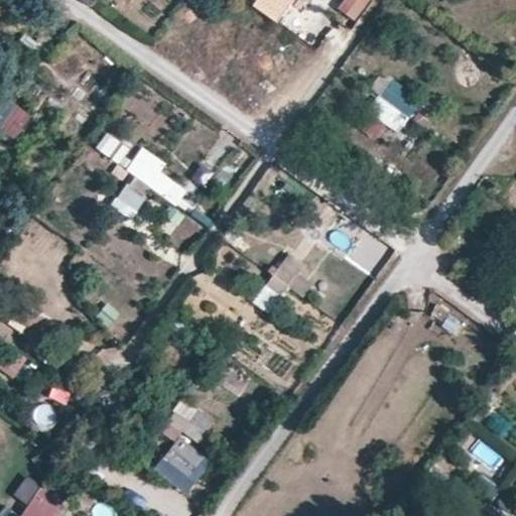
[(272,0),(265,0),(259,10),(275,22),(284,9),(272,0)]
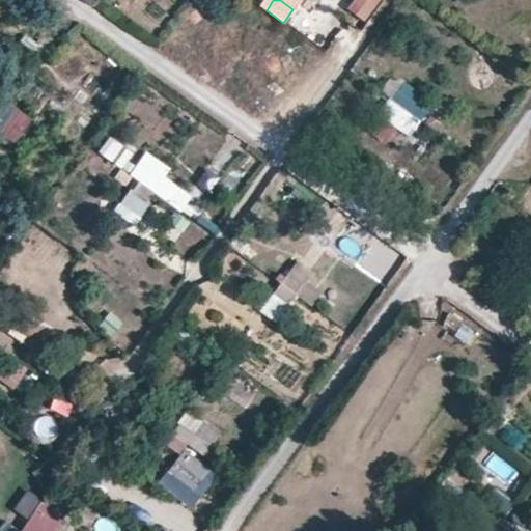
[(299,0),(280,0),(292,9),(299,0)]
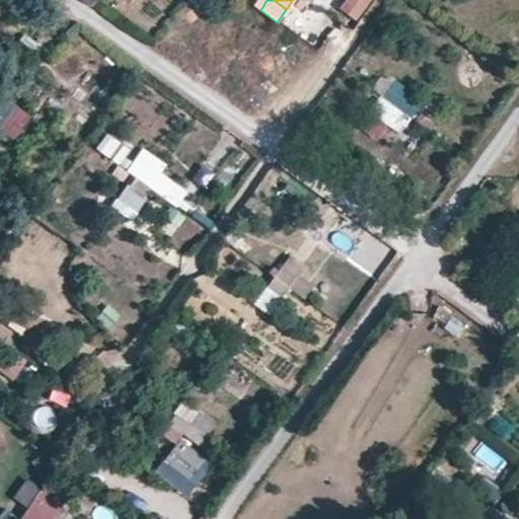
[(402,96),(389,87),(382,96),(396,106),(402,96)]
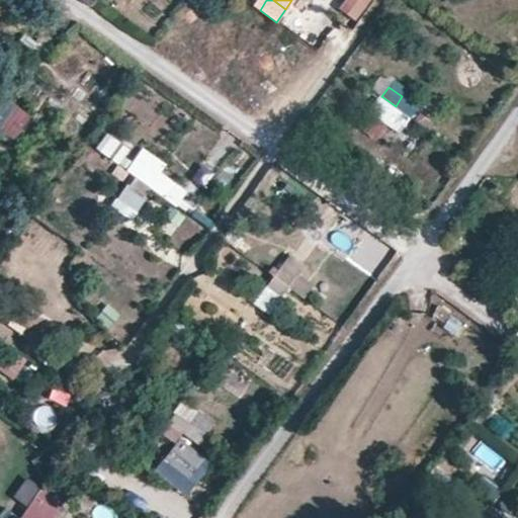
[(29,112),(0,91),(0,125),(13,136),(29,112)]
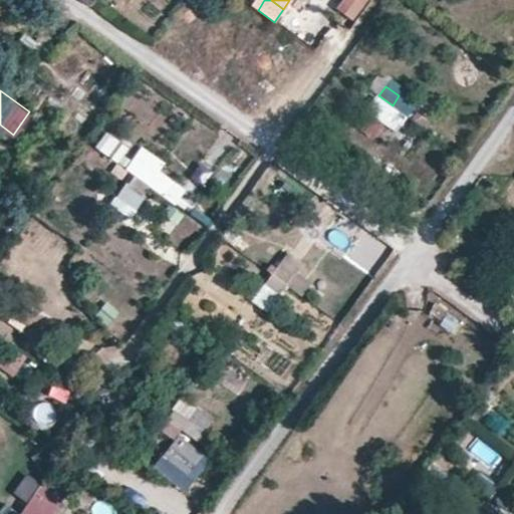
[(393,105),(378,95),(367,111),(381,120),(393,105)]
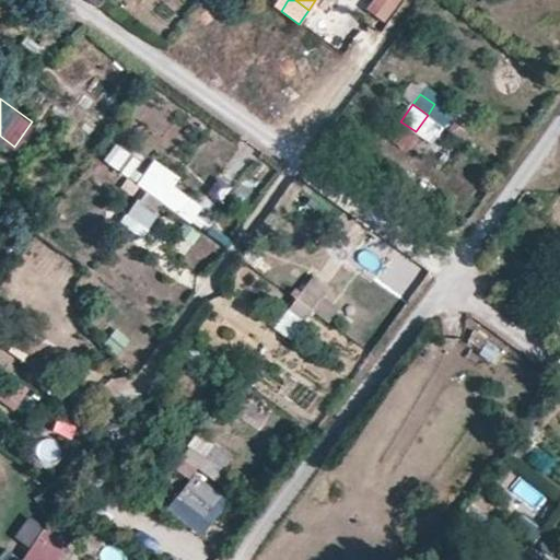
[(451,116),(434,104),(428,115),(443,127),(451,116)]
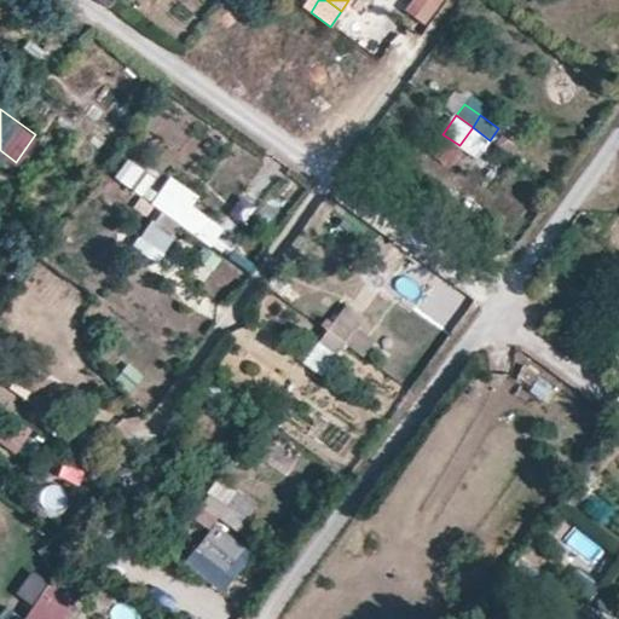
[(490,140),(473,127),(460,145),(462,148),(478,158),(490,140)]
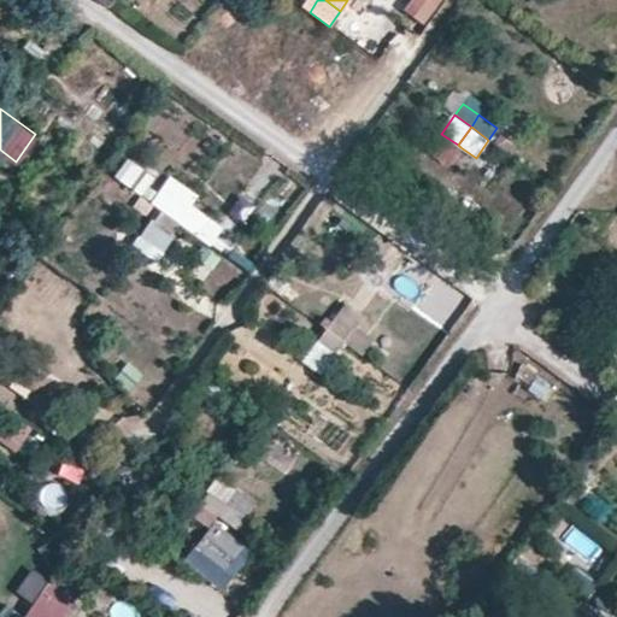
[(450,162),(460,147),(458,145),(441,134),(432,148),(450,162)]
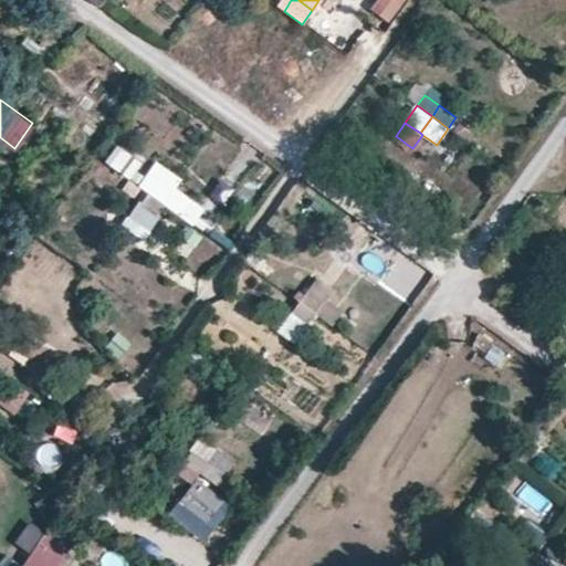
[(109,165),(133,180),(144,164),(119,148),(109,165)]
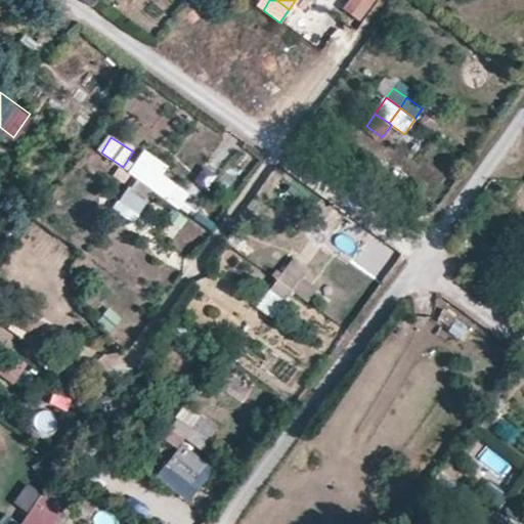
[(168,166),(153,156),(143,168),(159,179),(162,175),(168,166)]
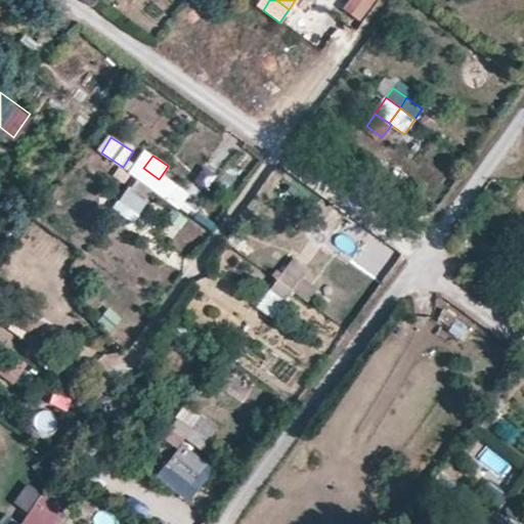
[(137,178),(153,189),(159,179),(143,168),(137,178)]
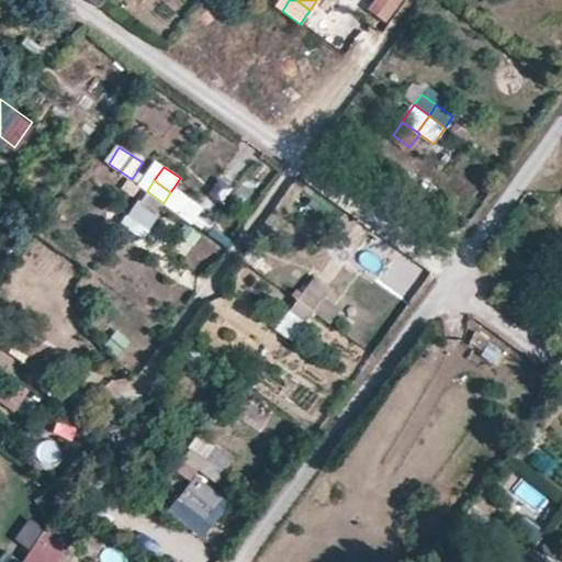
[(198,205),(173,188),(170,192),(164,203),(188,221),(198,205)]
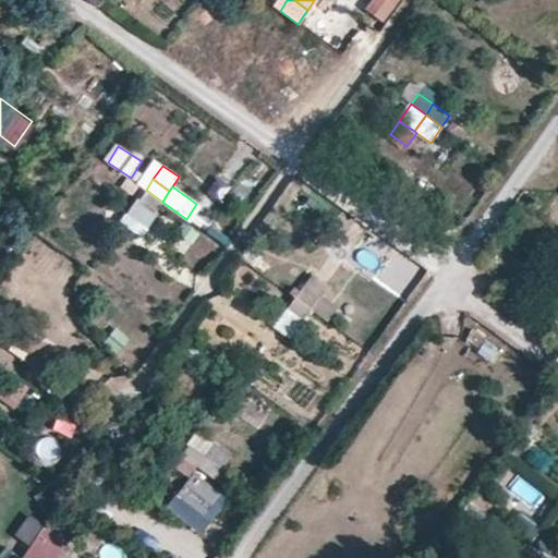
[(154,213),(162,202),(146,190),(137,202),(154,213)]
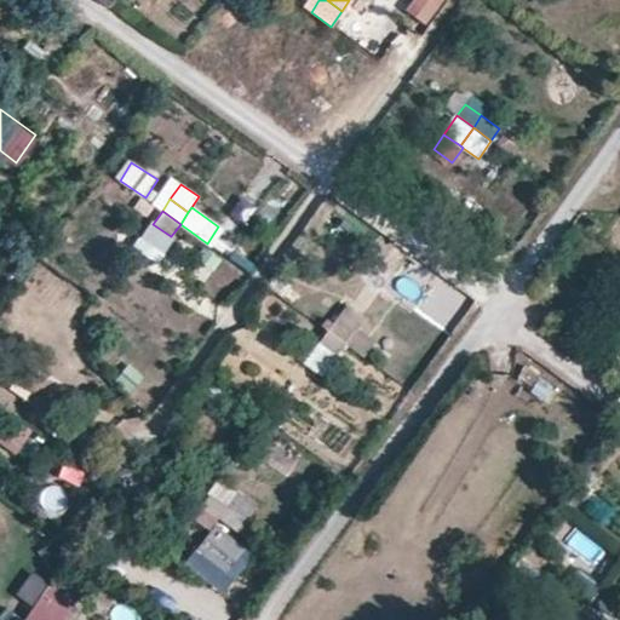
[(365,316),(346,304),(328,329),(346,343),(357,326),(365,316)]
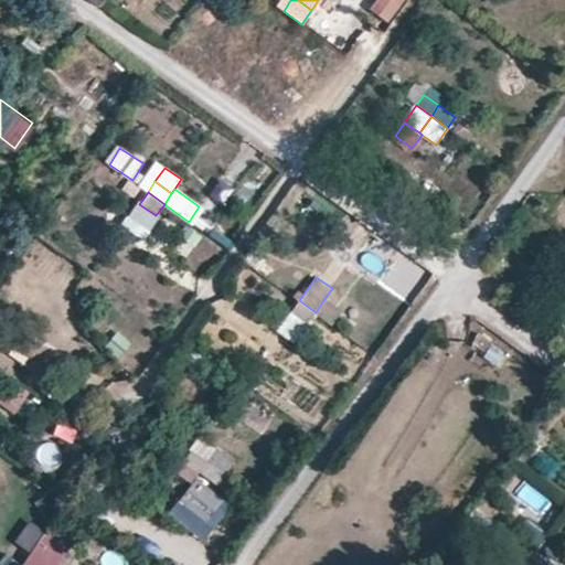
[(340,294),(332,288),(326,297),(333,304),(340,294)]
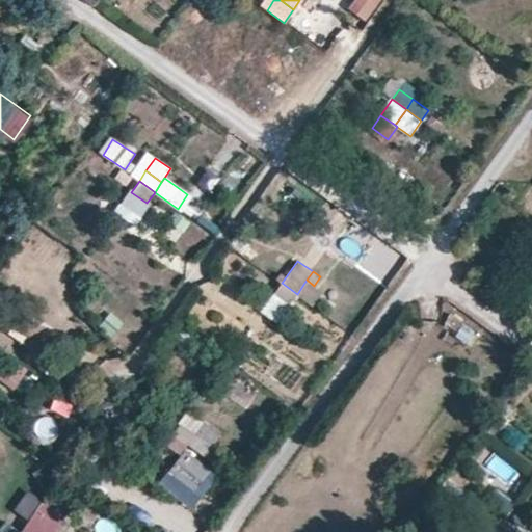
[(314,306),(323,292),(314,286),(307,280),(297,294),(314,306)]
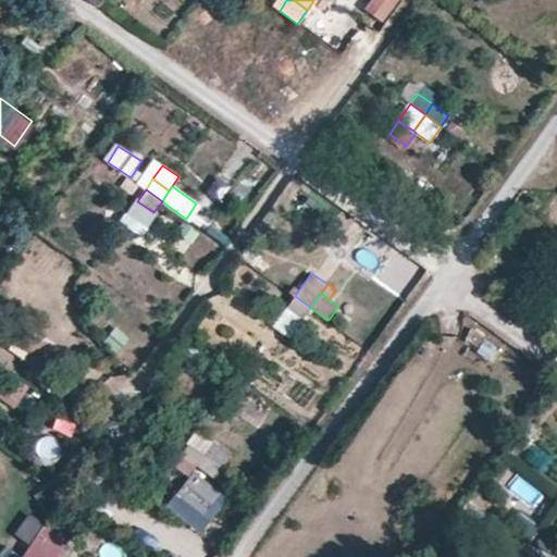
[(304,319),(311,308),(295,296),(287,308),(304,319)]
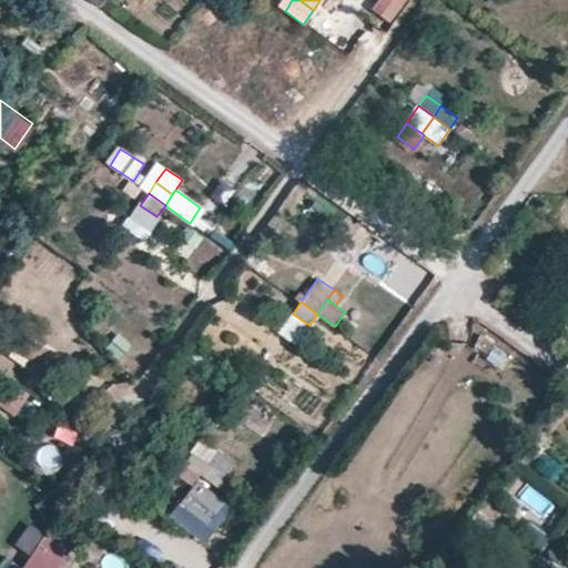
[(122,362),(133,343),(117,333),(105,352),(122,362)]
